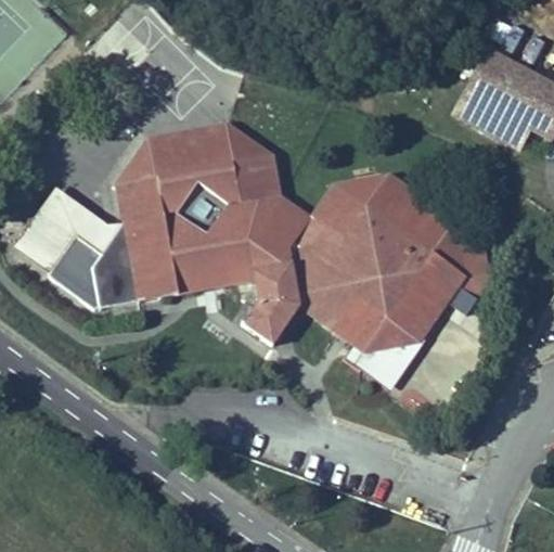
[(104,52),(92,40),(73,60),(85,72),(104,52)]
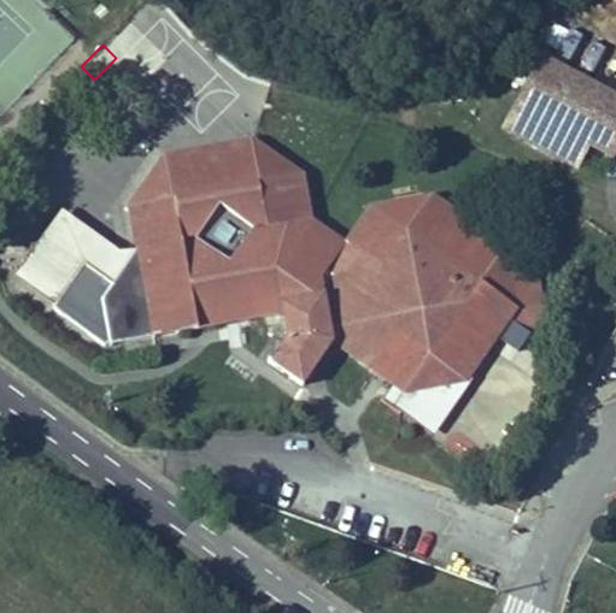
[(615,98),(543,60),(509,127),(578,163),(590,140),(614,152),(615,148),(615,98)]
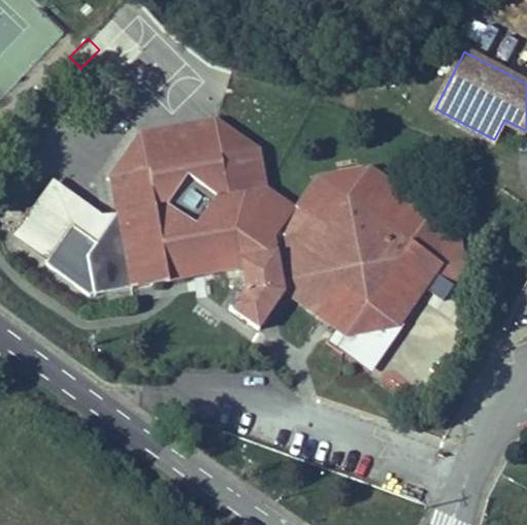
[(131,286),(243,266),(246,288),(233,308),(260,327),(285,291),(347,334),(368,302),(422,293),(443,262),(434,208),(447,191),(403,161),(391,179),(371,165),(318,174),(296,205),(268,187),(261,148),(217,118),(142,131),(111,175),(118,211),(131,286)]
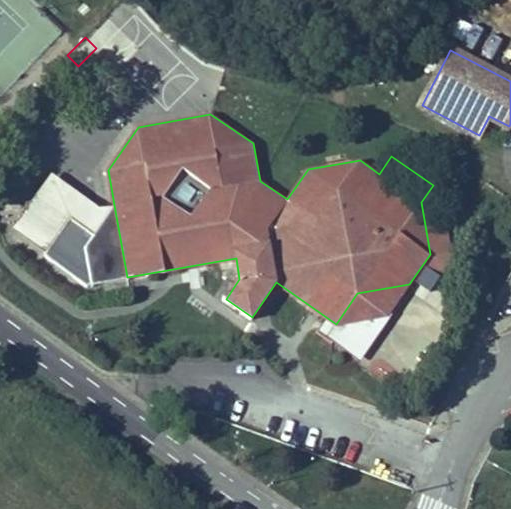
[(52,173),(15,222),(48,247),(73,214),(96,231),(86,244),(93,283),(127,277),(114,205),(99,208),(52,173)]
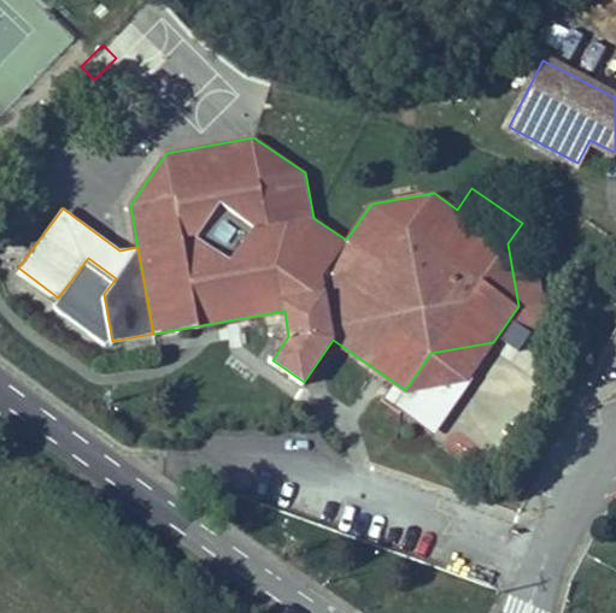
[(88,258),(58,298),(54,304),(107,342),(112,341),(104,294),(116,278),(88,258)]
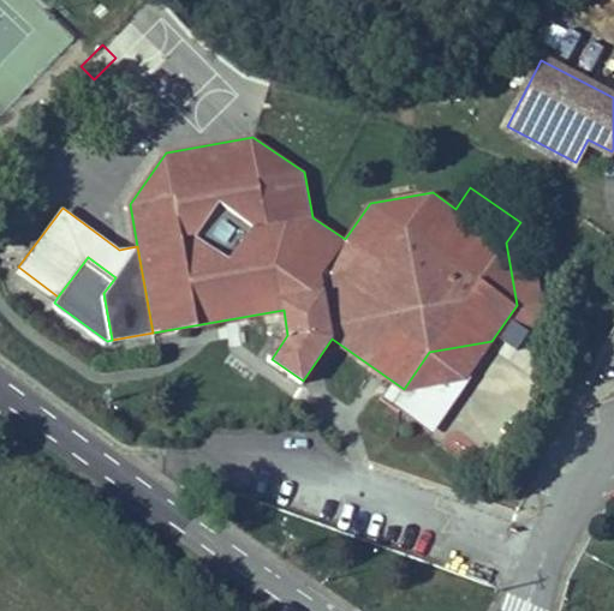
[(492,341),(429,352),(404,389),(465,378),(492,341)]
